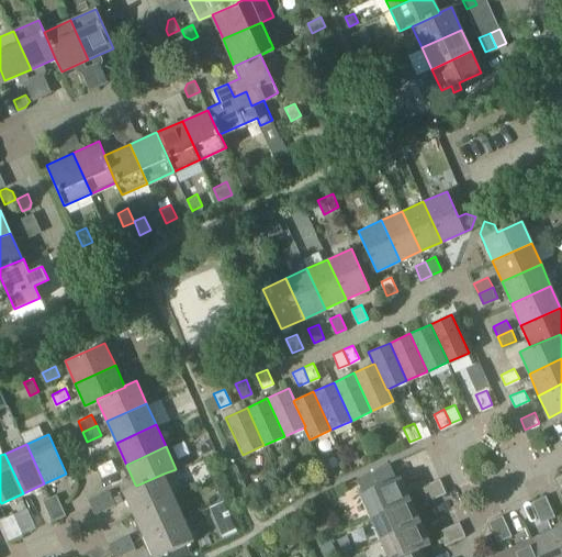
[(97,465),(102,475),(116,469),(111,458),(97,465)]
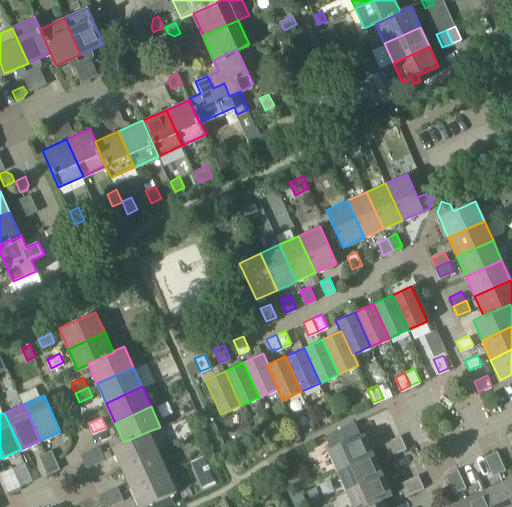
[(337,470),(374,453),(364,433),(361,434),(355,420),(325,434),(331,448),(328,449),(337,470)]
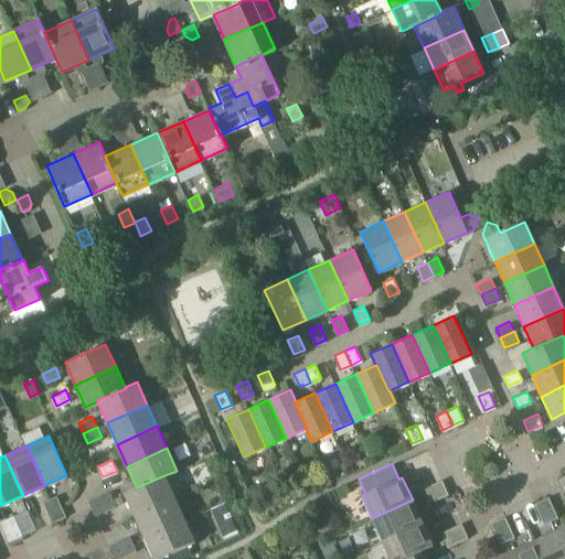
[(134,515),(174,496),(164,475),(137,487),(136,486),(124,492),(134,515)]
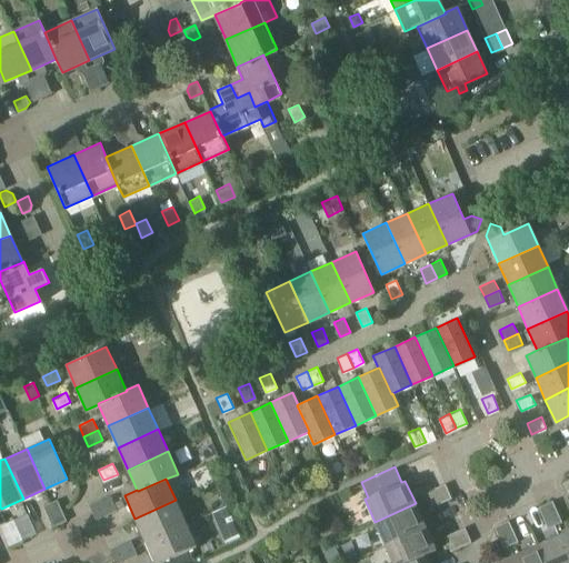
[(437,488),(442,502),(451,498),(445,484),(437,488)]
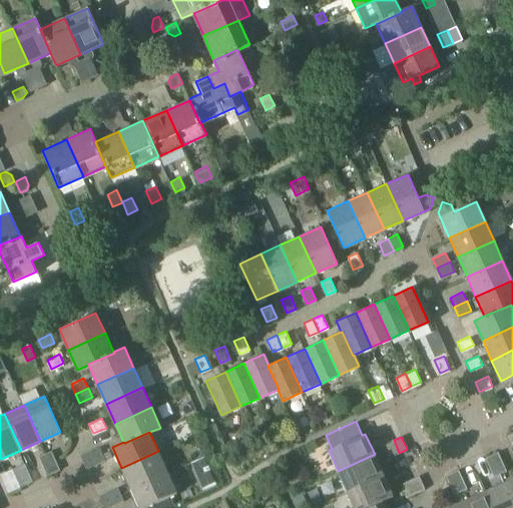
[(399,453),(394,440),(383,445),(389,457),(399,453)]
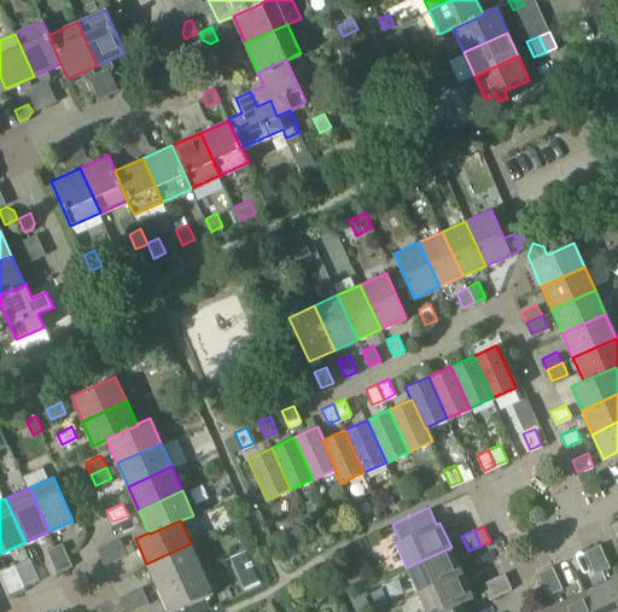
[(109,543),(115,557),(127,552),(120,536),(118,537),(108,542),(109,543)]
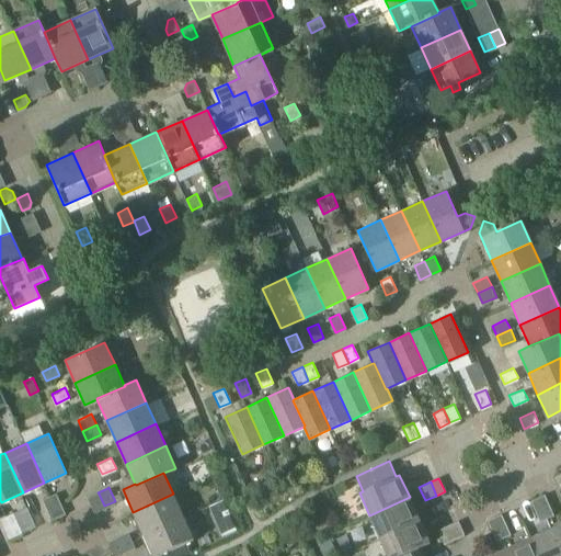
[(46,508),(60,501),(56,491),(42,498),(46,508)]
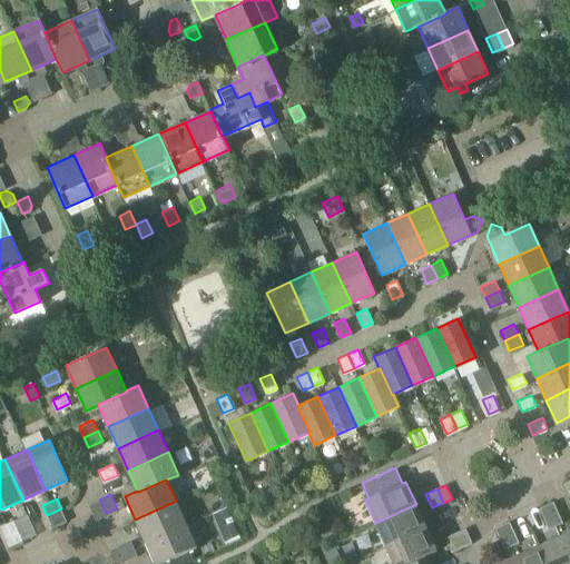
[(89,504),(96,518),(106,513),(100,501),(99,500),(89,504)]
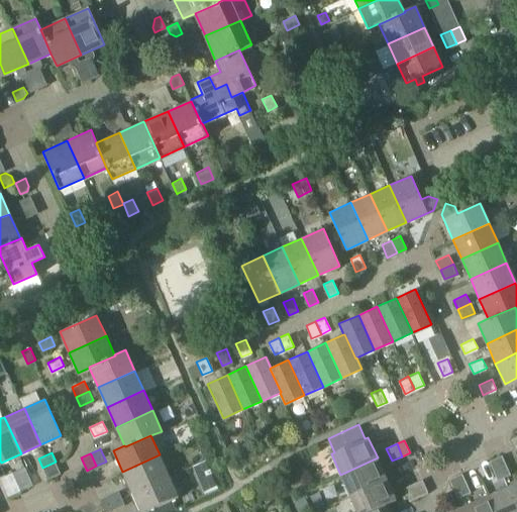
[(493,469),(506,463),(502,453),(489,459),(493,469)]
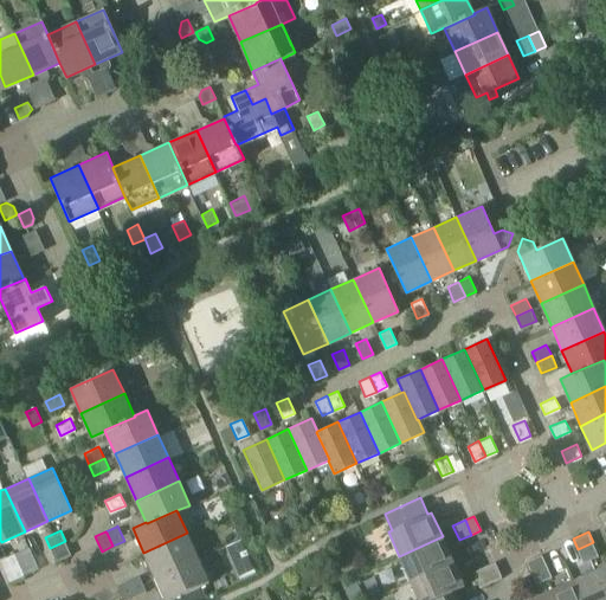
[(154,575),(198,556),(187,533),(143,553),(154,575)]
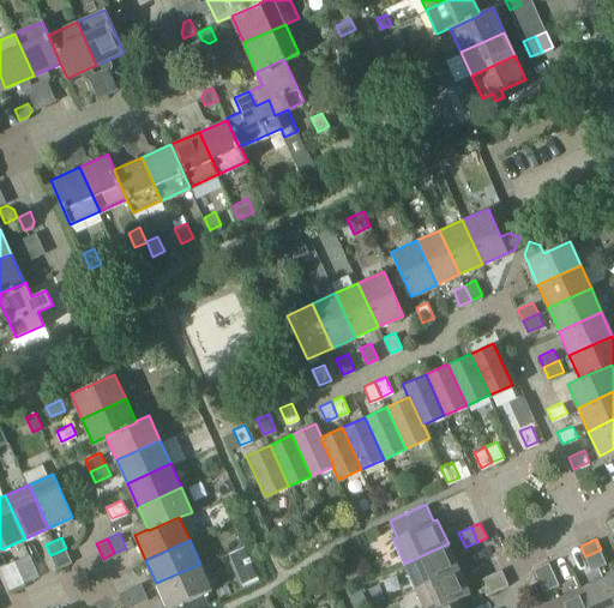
[(415,588),(459,567),(449,543),(404,564),(415,588)]
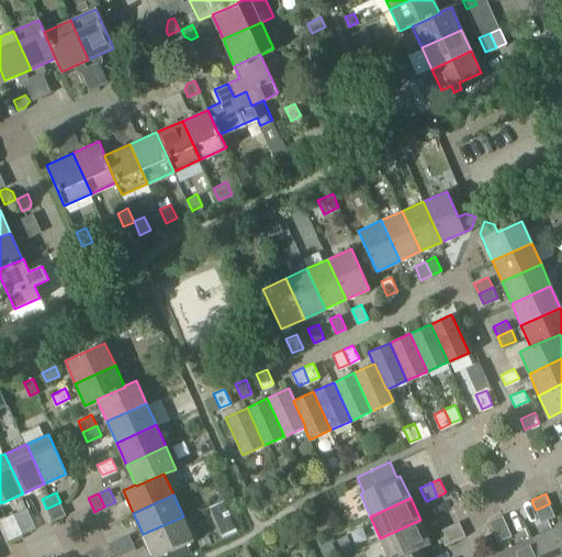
[(65,513),(60,502),(46,509),(52,520),(65,513)]
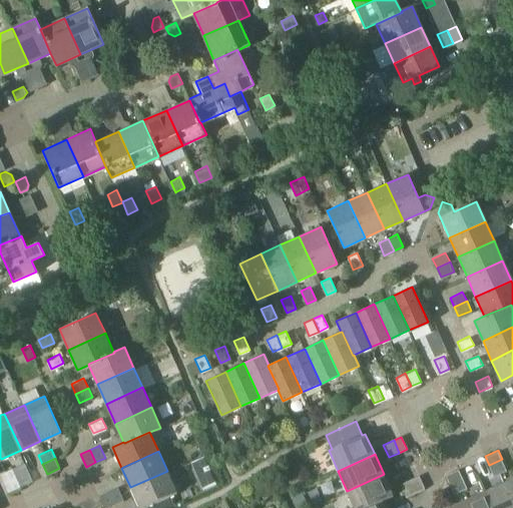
[(502,459),(489,465),(493,475),(506,469),(502,459)]
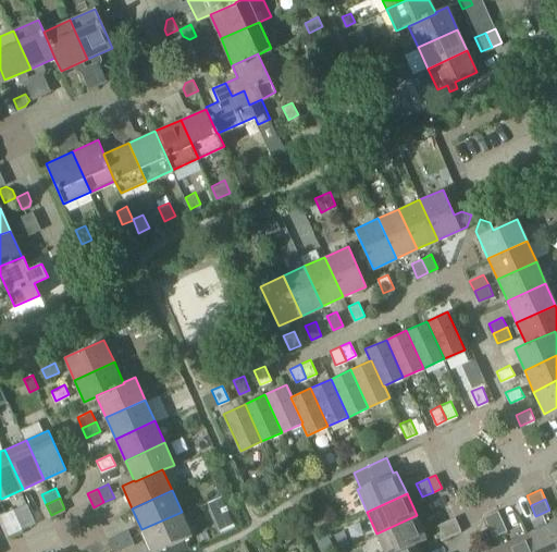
[(0,516),(3,524),(17,517),(13,507),(0,512),(0,516)]
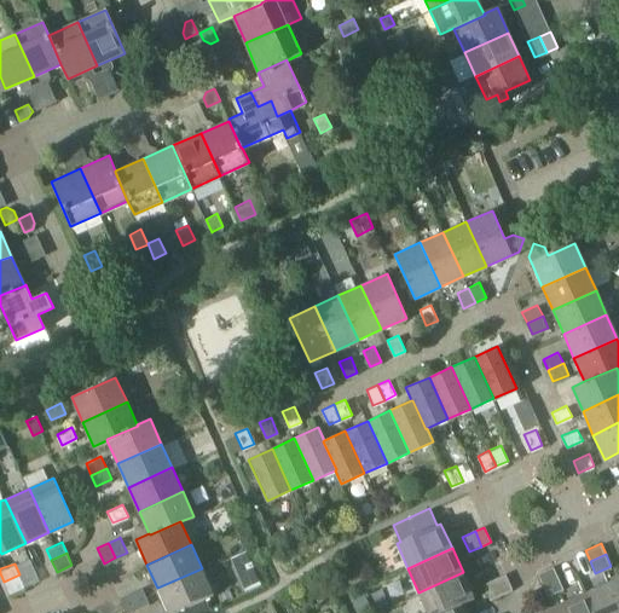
[(537,572),(543,583),(559,576),(553,565),(537,572)]
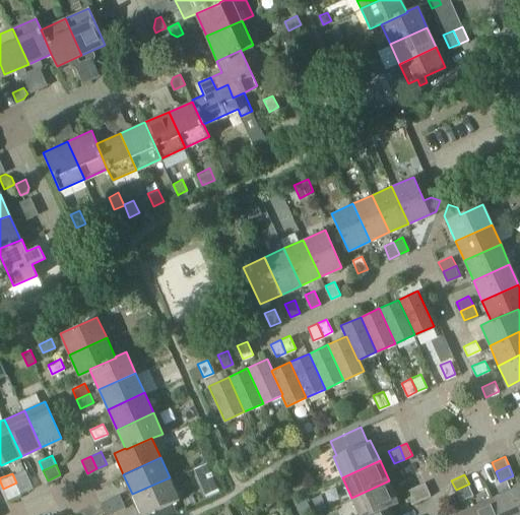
[(170,477),(132,494),(142,514),(179,499),(170,477)]
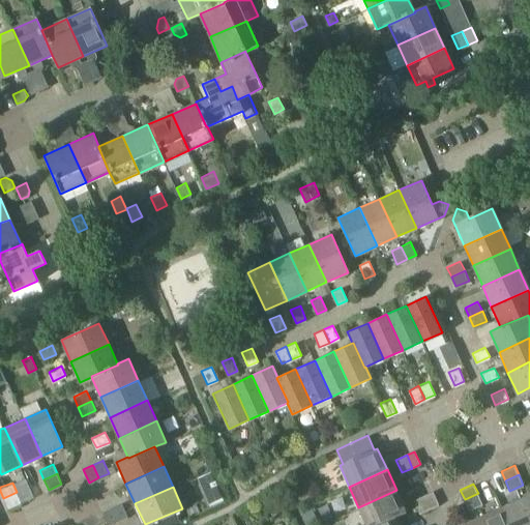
[(396,490),(358,507),(365,524),(372,524),(394,516),(394,517),(406,512),(396,490)]
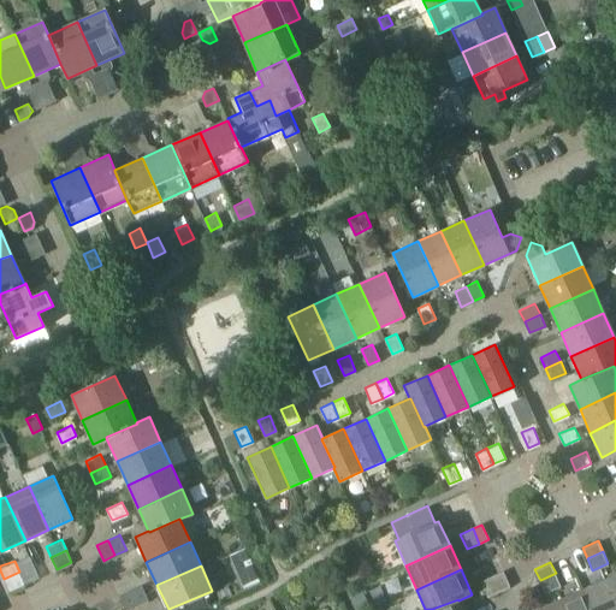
[(510,586),(503,570),(491,575),(498,591),(510,586)]
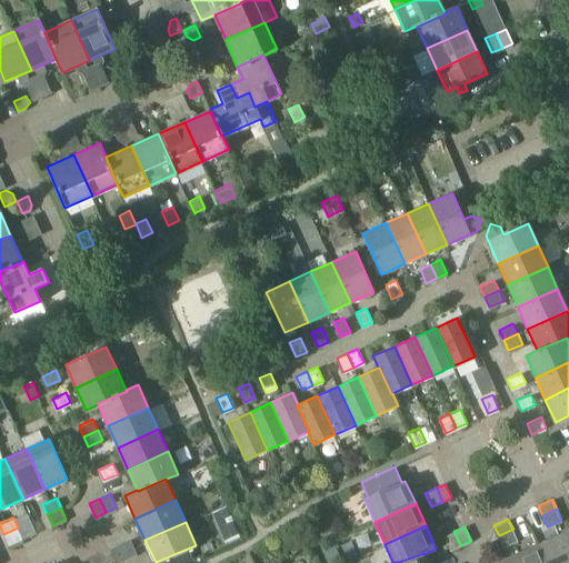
[(18,528),(3,534),(8,544),(22,538),(18,528)]
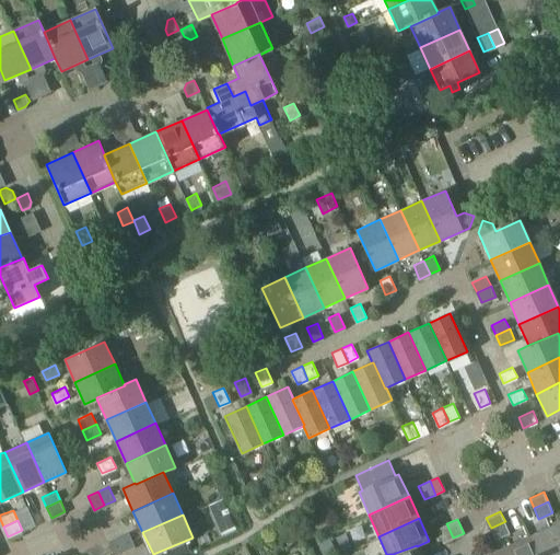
[(505,521),(491,528),(496,538),(510,532),(505,521)]
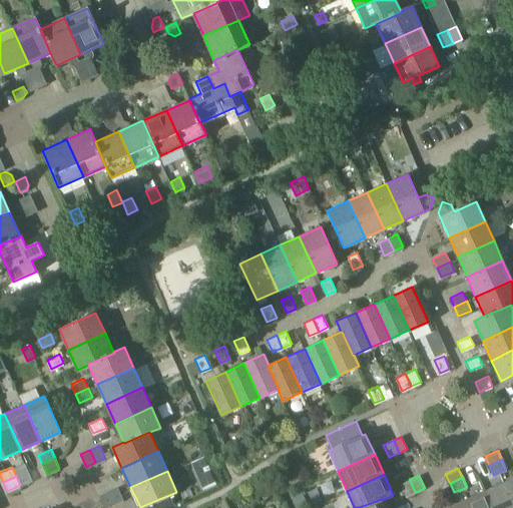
[(512,478),(504,482),(512,501),(512,478)]
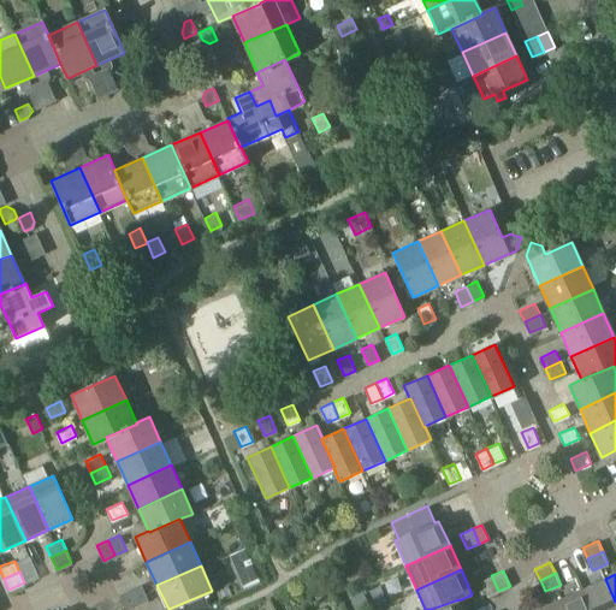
[(498,591),(491,575),(480,580),(487,596),(489,594),(498,591)]
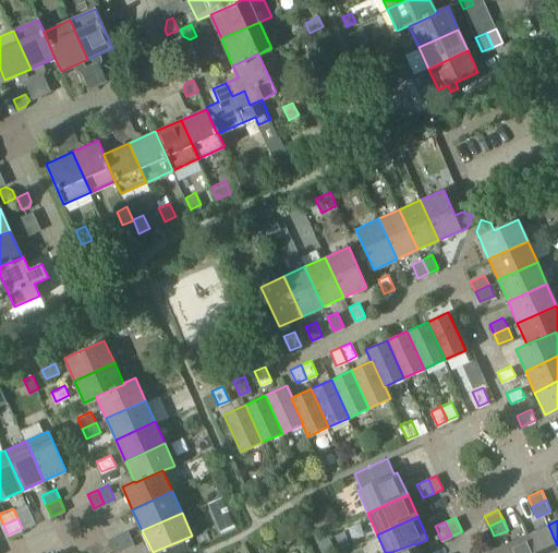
[(557,552),(557,545),(548,525),(528,535),(535,552),(557,552)]
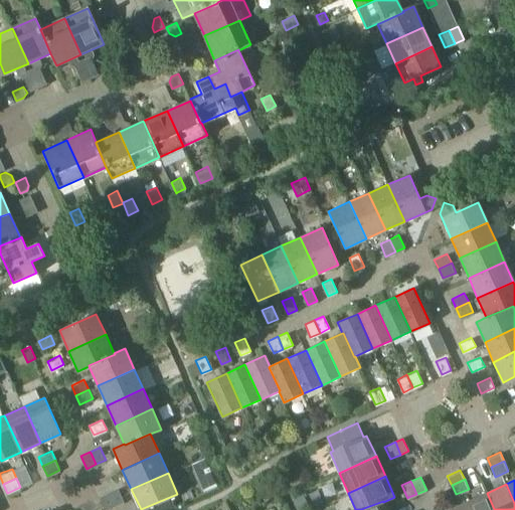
[(118,487),(108,492),(114,505),(124,500),(118,487)]
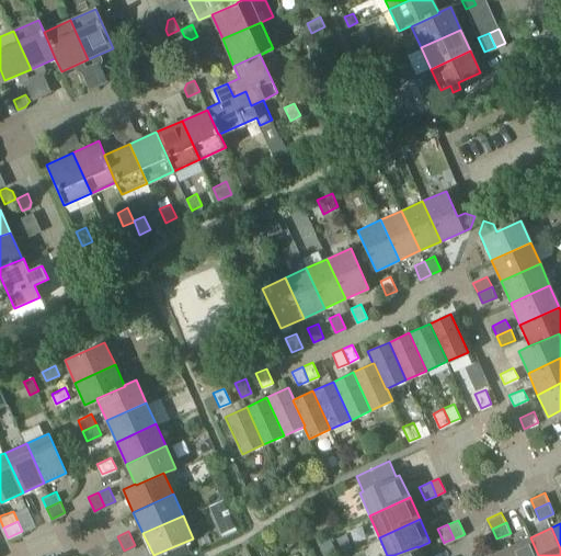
[(117,536),(107,541),(114,555),(124,551),(117,536)]
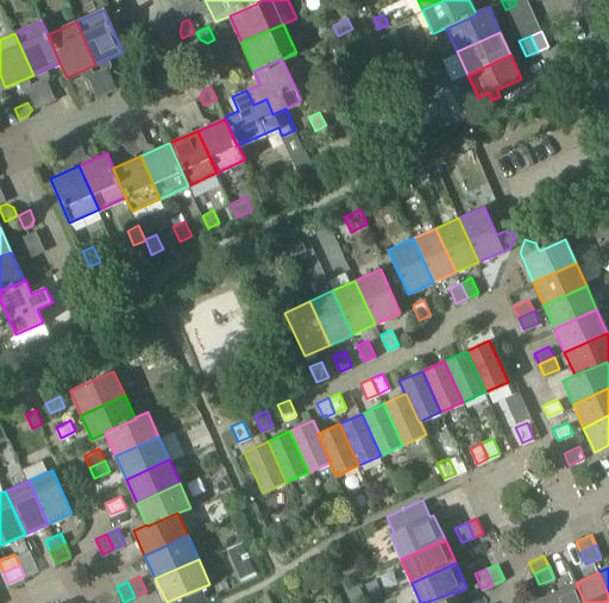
[(552,594),(556,602),(584,602),(576,583),(552,594)]
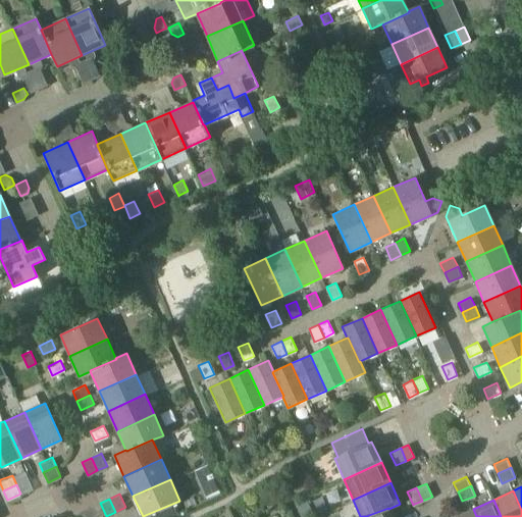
[(366,516),(392,516),(388,509),(388,508),(366,516)]
